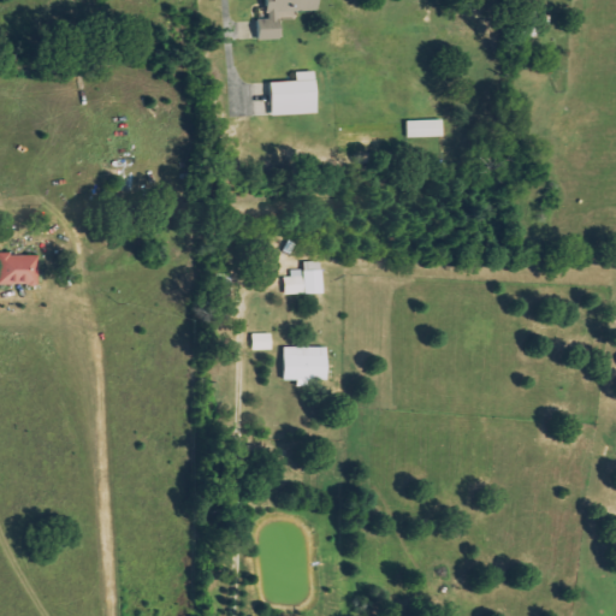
[(265,0),(266,19),(259,19),(259,40),(280,40),(279,12),(318,11),(318,0),(265,0)]
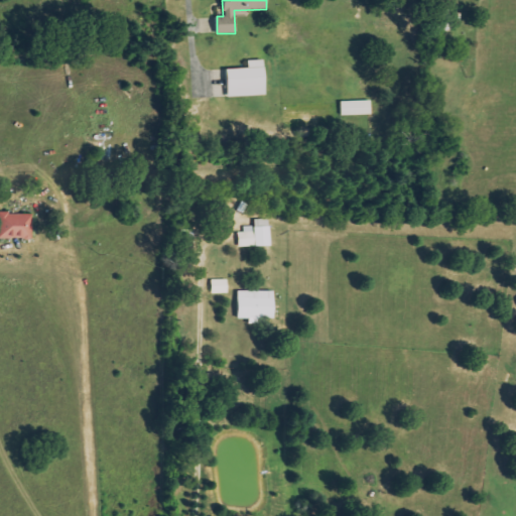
[(248,69),(226,70),(227,98),(265,96),(264,60),(248,60),(248,69)]
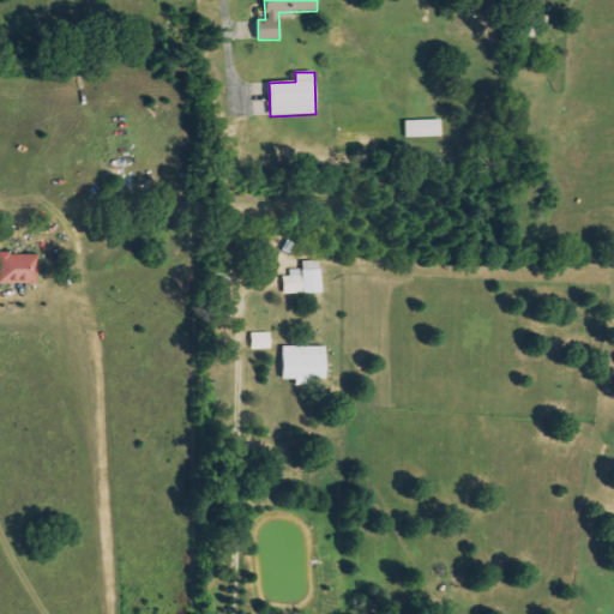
[(441,120),(404,121),(405,138),(441,137),(441,120)]
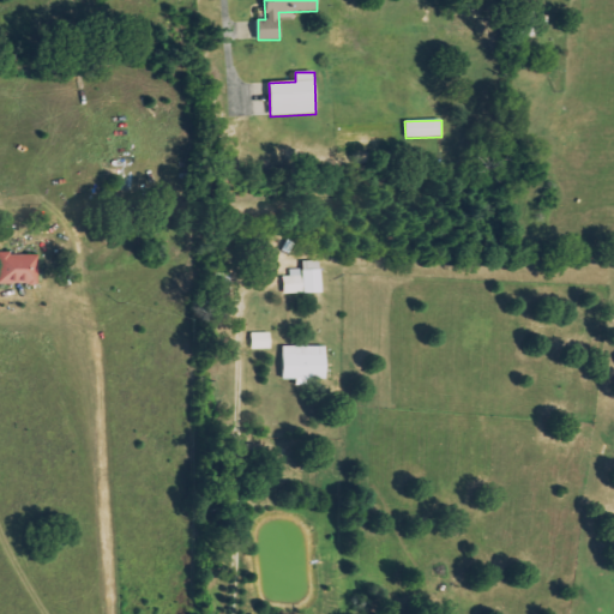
[(38,254),(0,254),(0,284),(38,284),(38,254)]
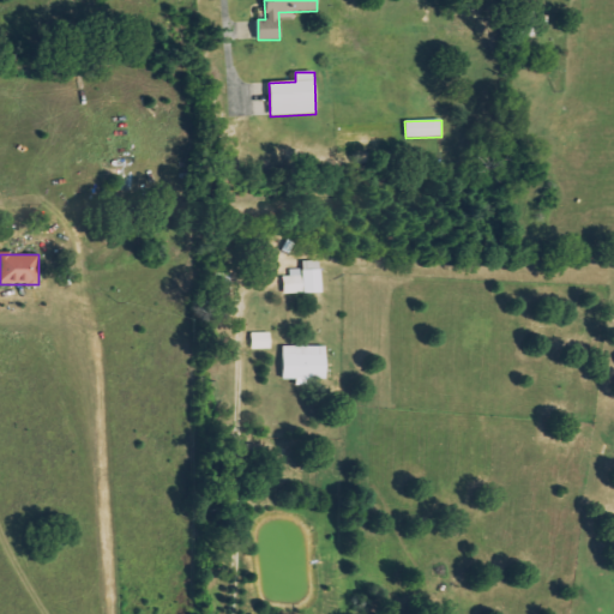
[(302,262),(302,271),(283,272),(284,295),(321,293),(320,262),(302,262)]
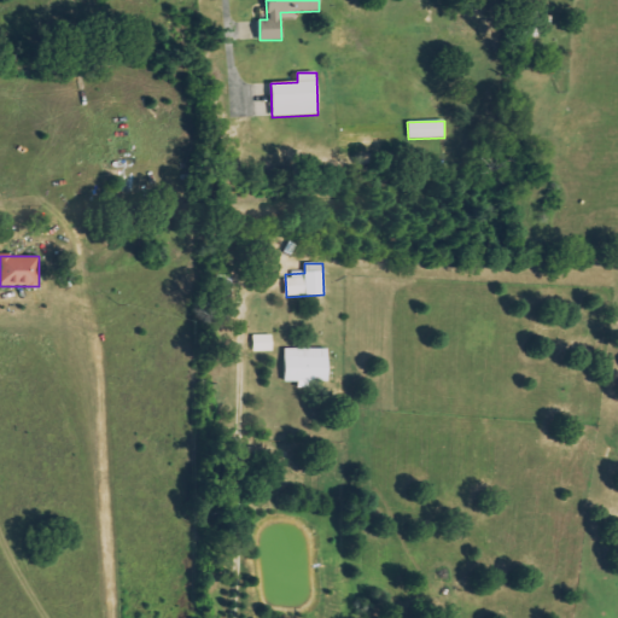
[(254,353),(273,351),(273,336),(254,336),(254,353)]
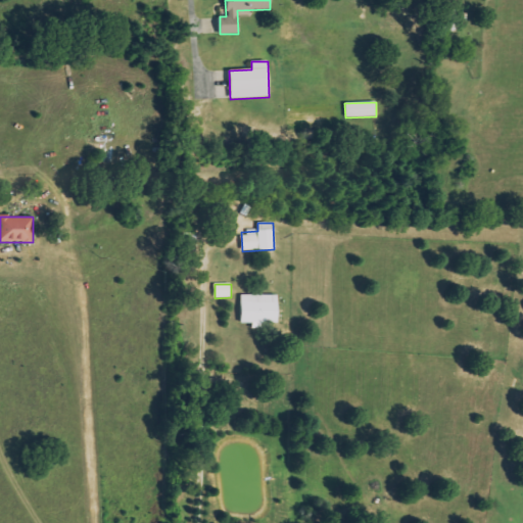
[(278,296),(241,295),(240,324),(252,324),(251,329),(262,329),(262,323),(278,323),(278,296)]
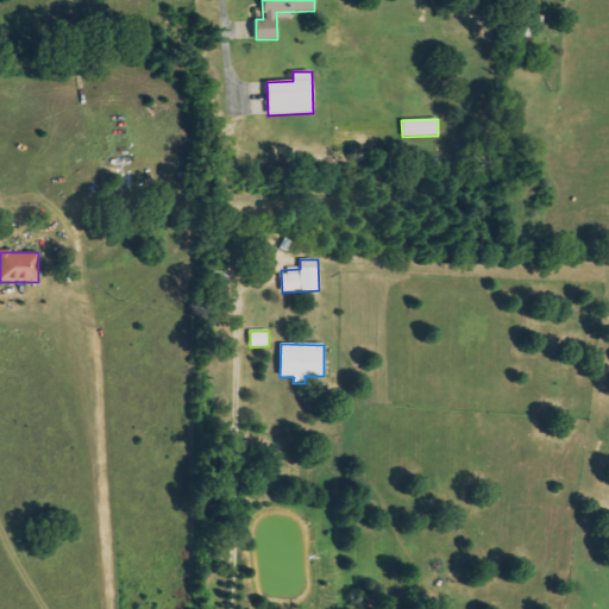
All buildings are outlined.
